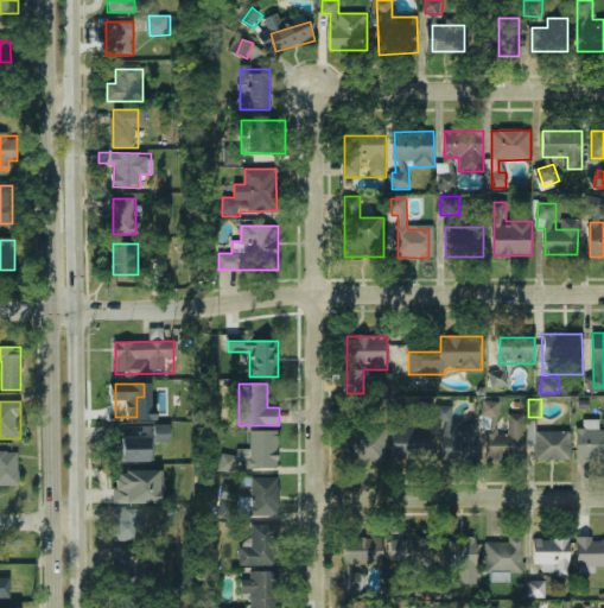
[(498,403),(487,403),(487,420),(498,420),(498,403)]
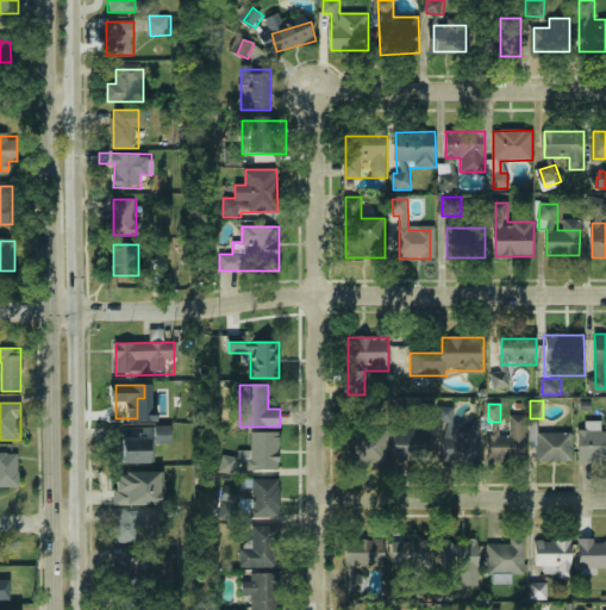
[(488,461),(528,461),(528,416),(511,416),(511,434),(488,434),(488,461)]
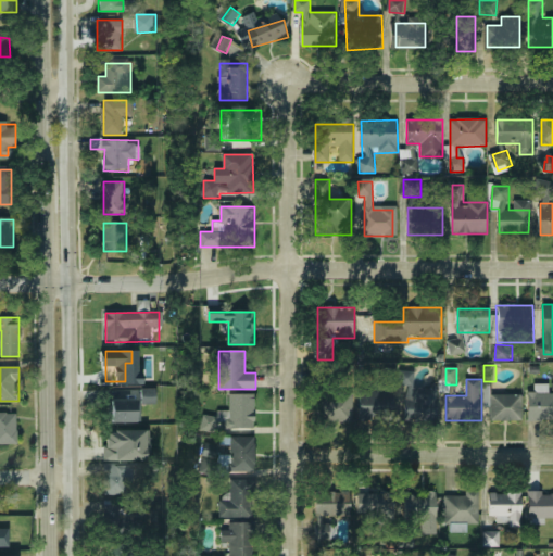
[(159,388),(143,388),(143,403),(159,403),(159,388)]
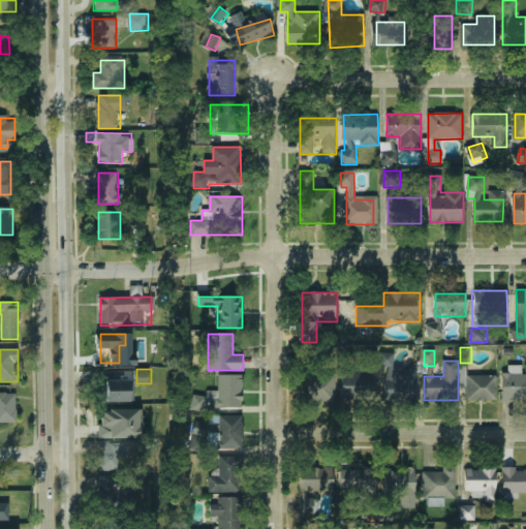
[(416,400),(416,370),(391,370),(391,400),(416,400)]
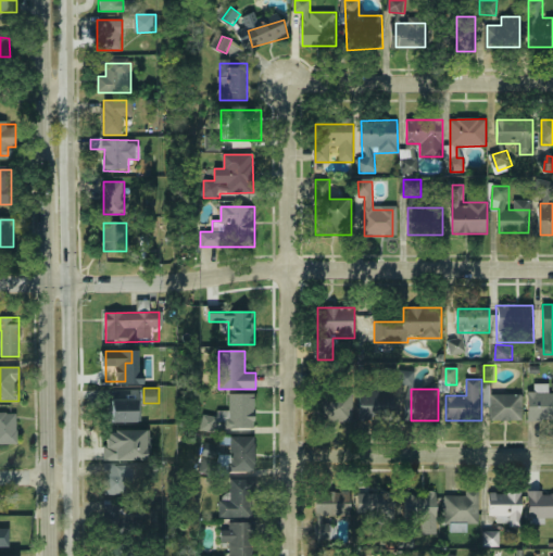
[(552,394),(548,394),(548,391),(529,391),(529,419),(552,419),(552,394)]
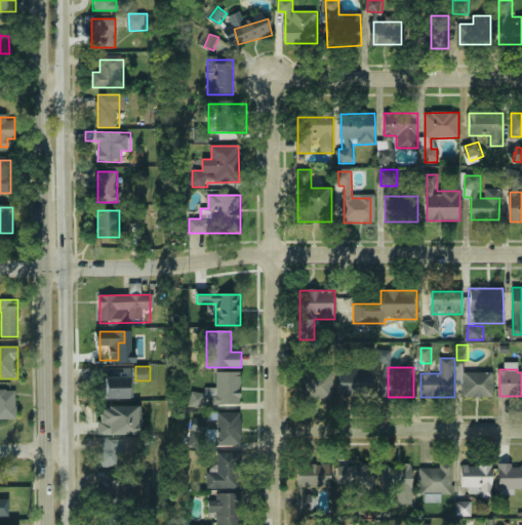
[(120,378),(111,378),(111,370),(99,370),(99,398),(120,398),(120,378)]
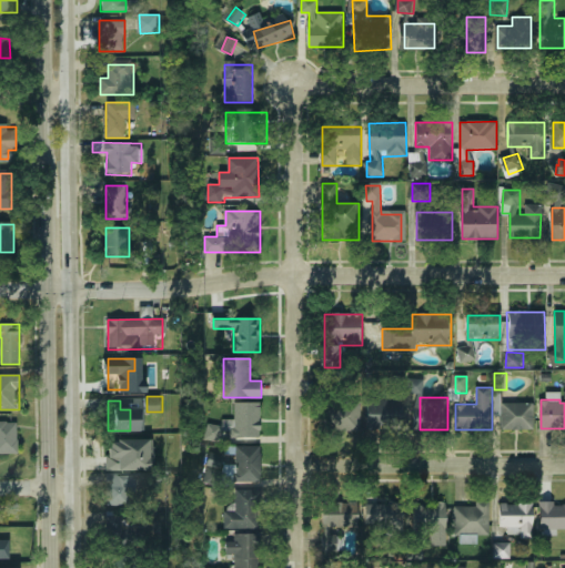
[(322,401),(322,430),(361,430),(361,401),(322,401)]
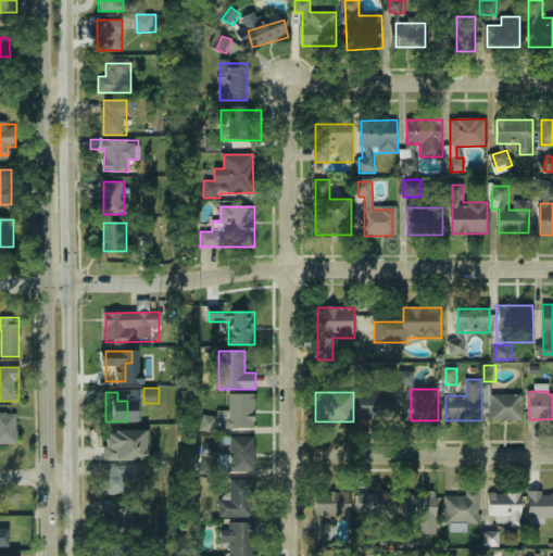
[(360,420),(394,420),(394,392),(360,392),(360,420)]
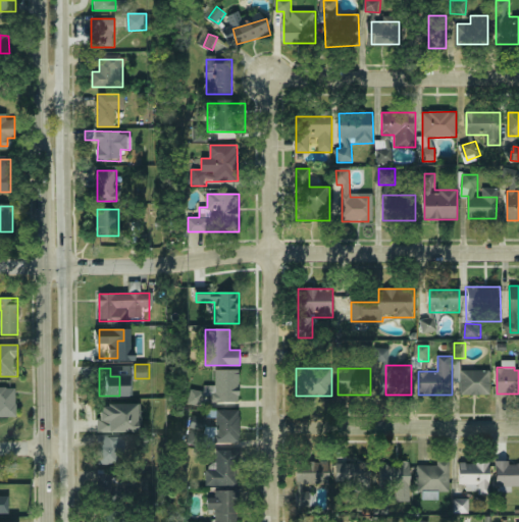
[(240,370),(216,370),(216,386),(206,386),(206,395),(212,395),(212,403),(240,403),(240,370)]
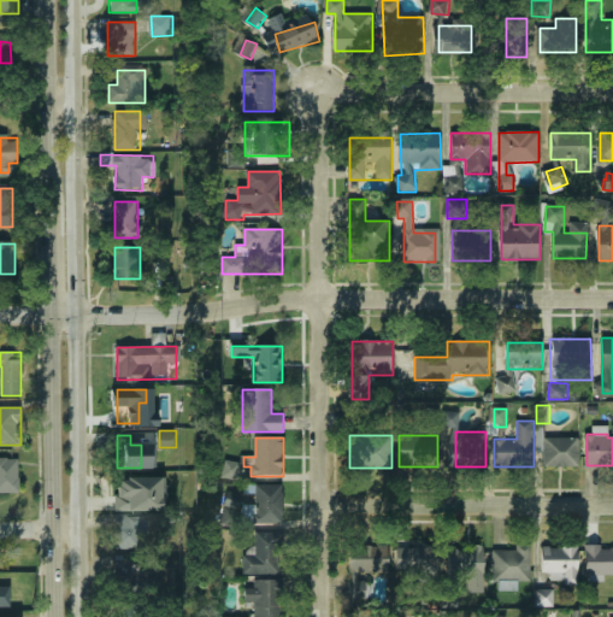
[(546,465),(575,465),(575,439),(546,439),(546,465)]
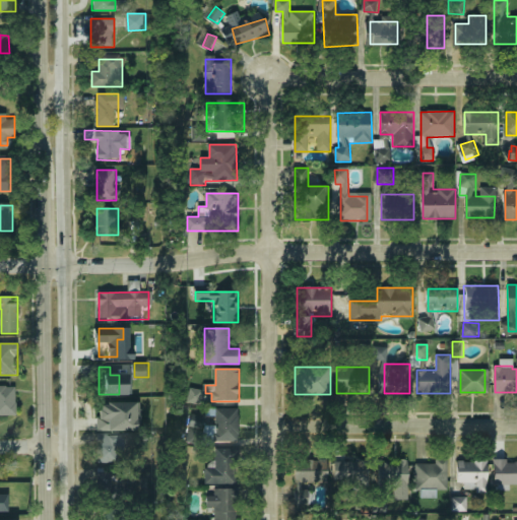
[(0,415),(16,415),(16,386),(0,386),(0,415)]
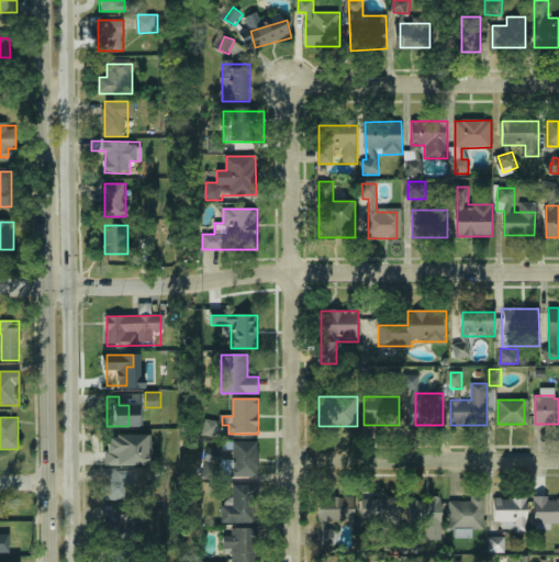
[(108,465),(135,465),(135,434),(113,434),(113,446),(108,446),(108,465)]
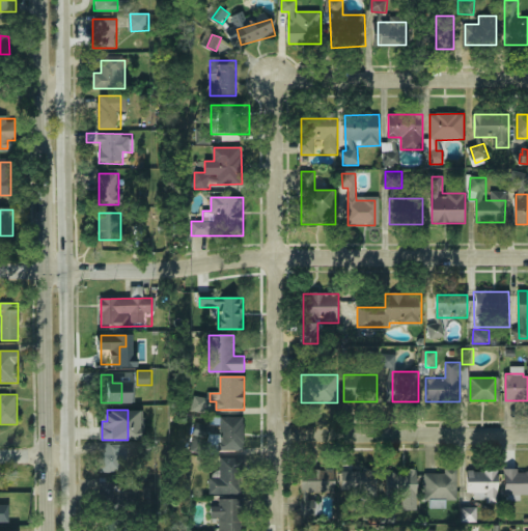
[(244,417),(221,417),(221,452),(244,452),(244,417)]
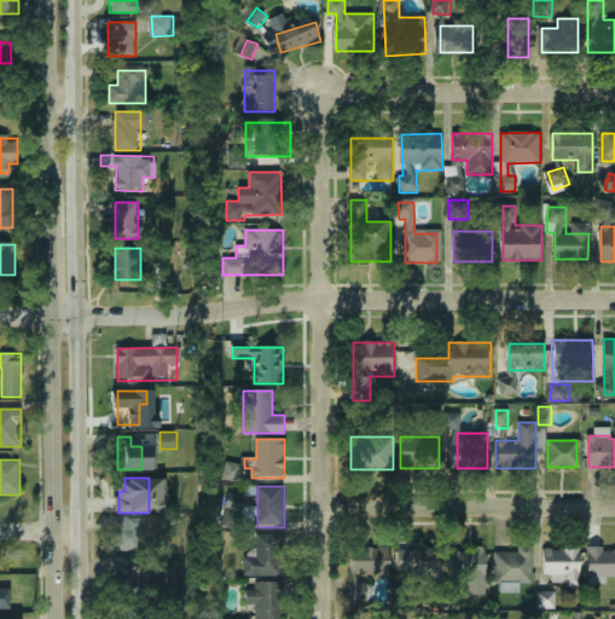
[(227,505),(243,509),(247,497),(231,493),(227,505)]
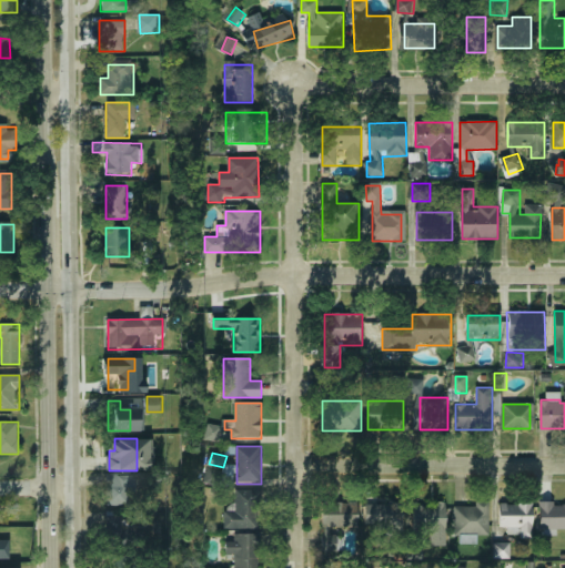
[(108,476),(108,506),(133,506),(133,476),(108,476)]
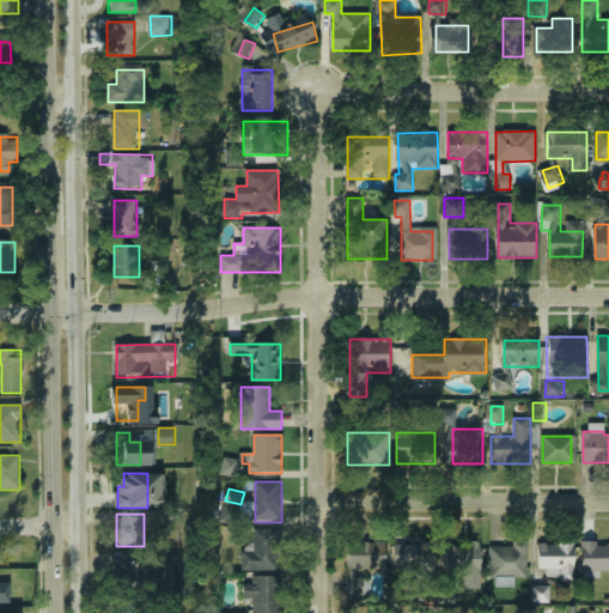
[(242,570),(279,570),(279,529),(255,529),(255,550),(242,550),(242,570)]
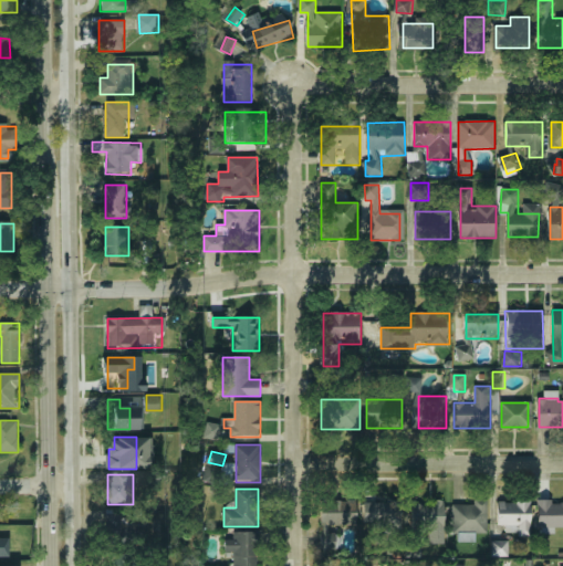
[(488,499),(475,499),(475,504),(454,504),(454,533),(488,533),(488,499)]
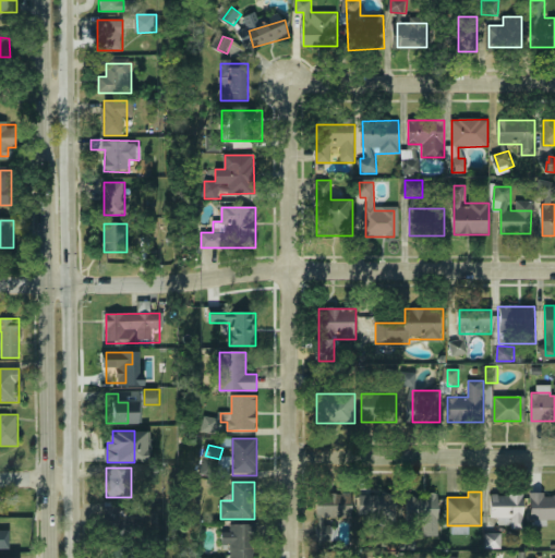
[(318,517),(353,517),(353,493),(318,493),(318,517)]
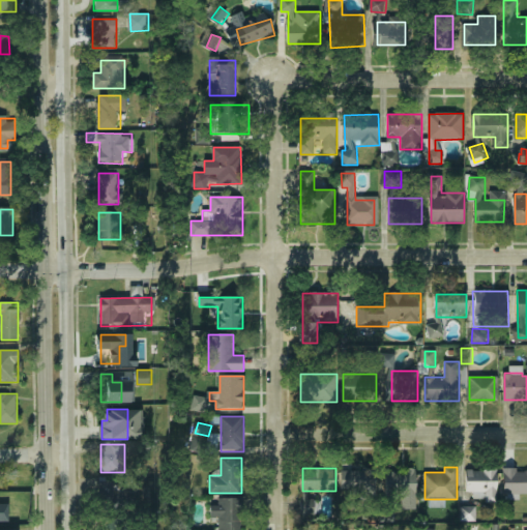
[(343,489),(361,489),(361,499),(377,499),(377,469),(343,469),(343,489)]
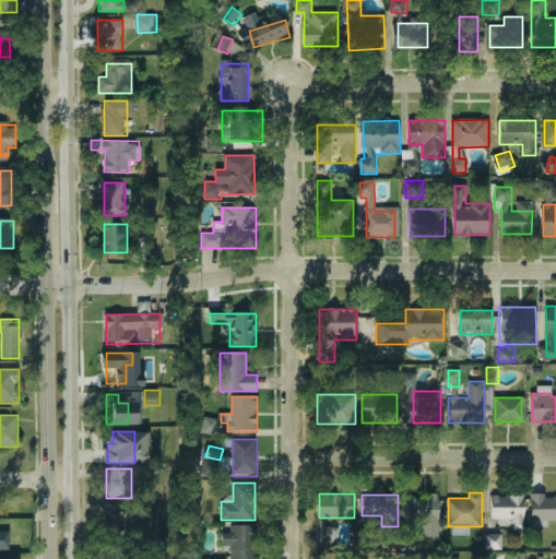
[(493,495),(493,525),(525,525),(525,495),(493,495)]
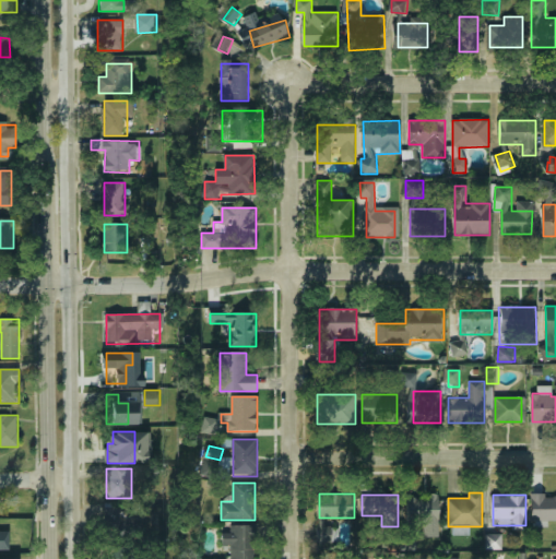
[(532,521),(555,521),(555,495),(532,495),(532,521)]
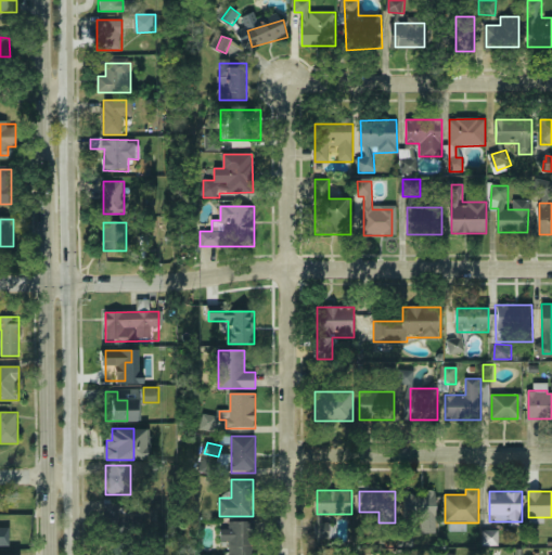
[(436,517),(436,493),(406,493),(406,517),(436,517)]
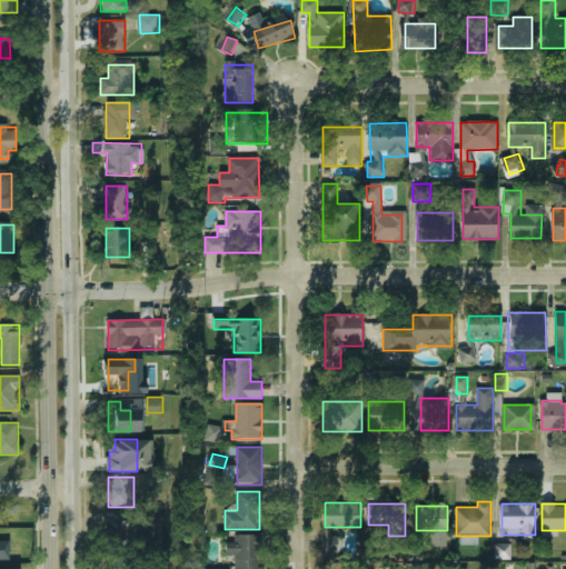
[(108,546),(127,546),(127,512),(108,512),(108,546)]
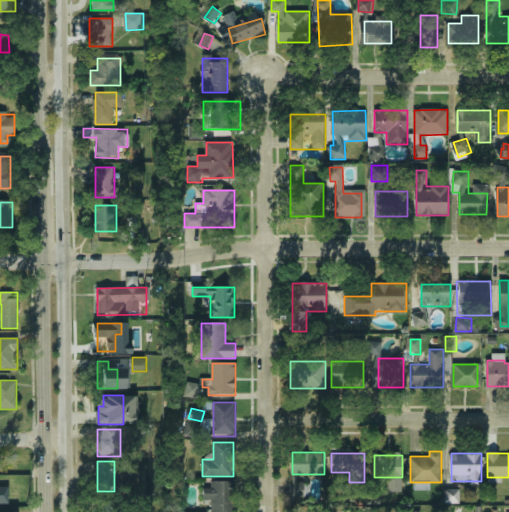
[(0,502),(13,502),(12,488),(11,471),(0,471),(0,502)]
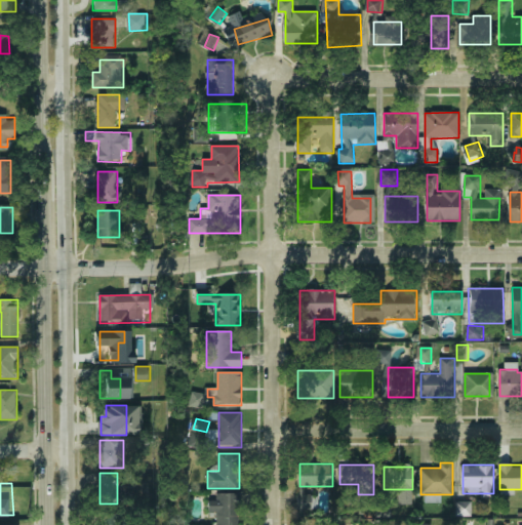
[(212,512),(217,512),(217,524),(241,524),(241,493),(212,493),(212,512)]
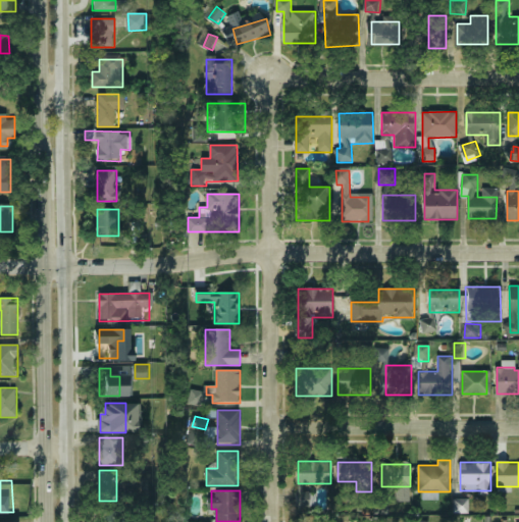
[(424,500),(440,501),(440,491),(425,490),(424,500)]
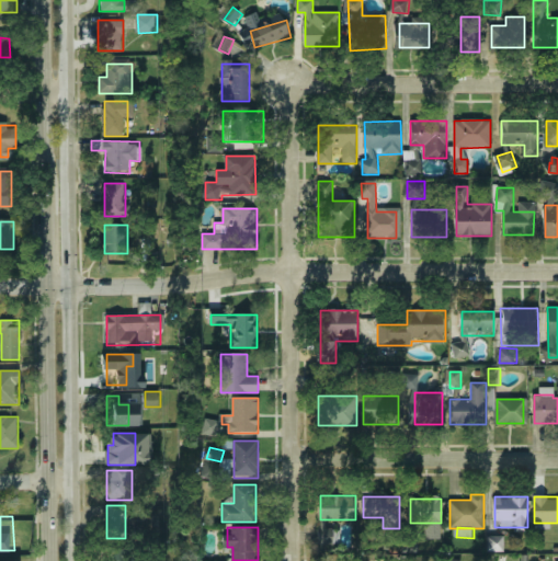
[(489,551),(507,551),(507,536),(490,536),(489,551)]
